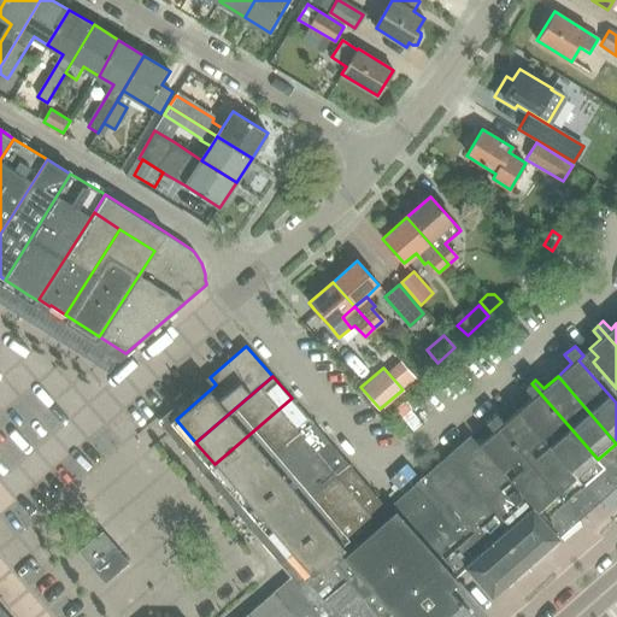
[(533,398),(519,410),(589,489),(609,472),(598,459),(532,383),(526,389),(533,398)]
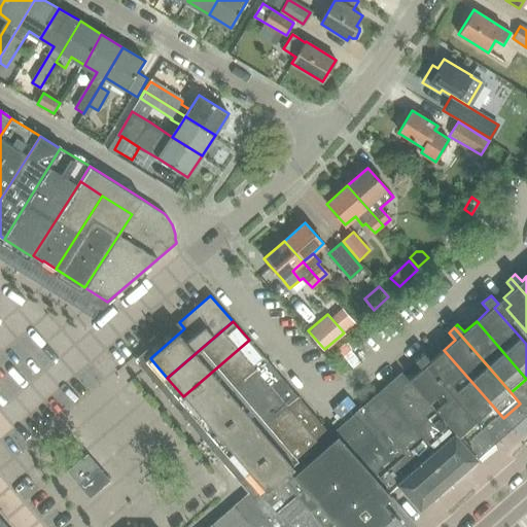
[(183,396),(200,416),(266,359),(249,340),(183,396)]
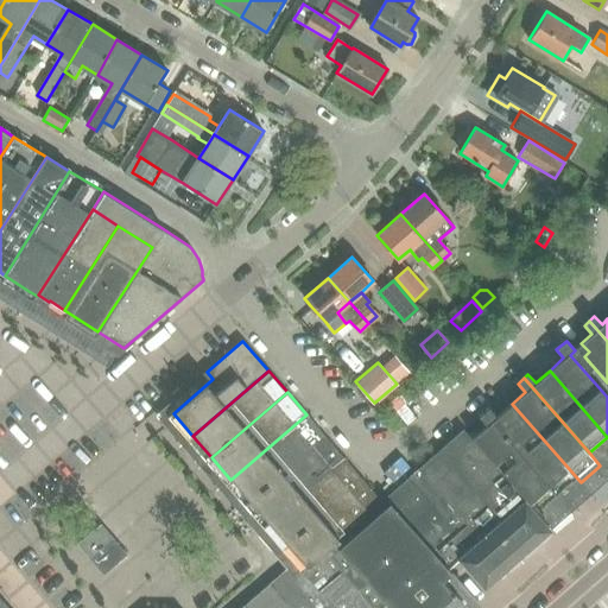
[(489,409),(485,412),(564,504),(584,487),(581,482),(512,404),(496,417),(489,409)]
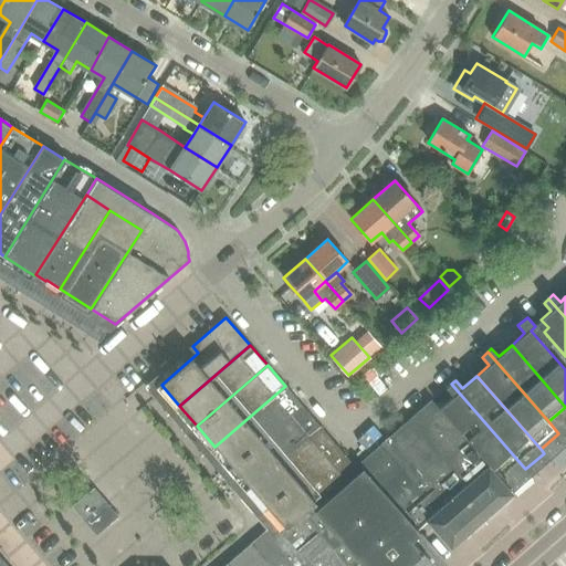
[(525,469),(451,384),(446,388),(452,396),(439,408),(509,490),(528,472),(525,469)]
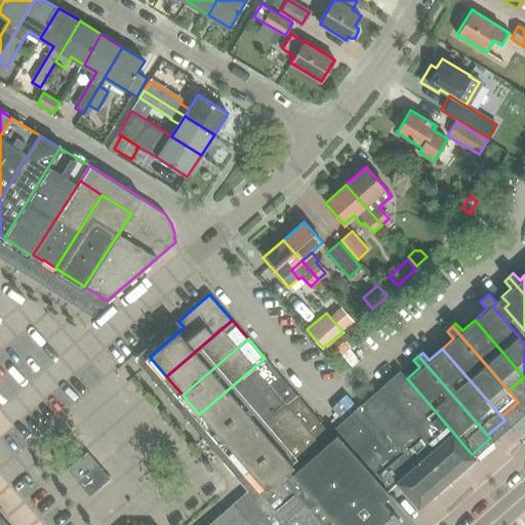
[(265,358),(199,414),(215,434),(281,377),(265,358)]
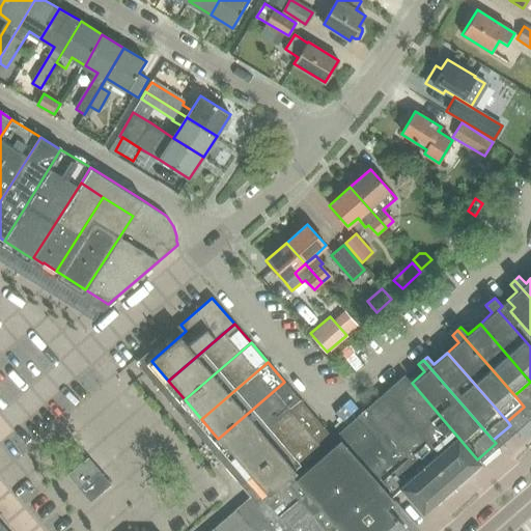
[(338,436),(337,436),(398,505),(399,505),(391,496),(399,488),(421,512),(435,502),(478,463),(439,417),(428,404),(403,376),(359,417),(338,436)]
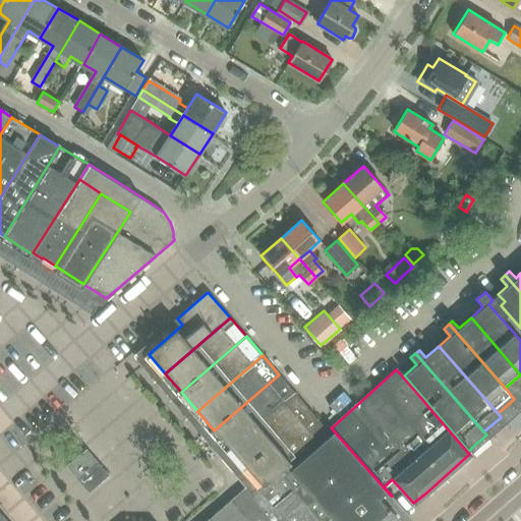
[(214,430),(230,449),(295,393),(279,374),(214,430)]
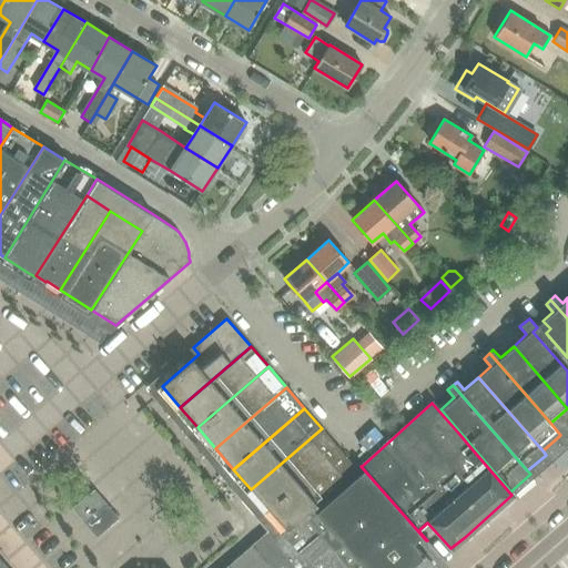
[(251,489),(269,510),(340,449),(322,428),(251,489)]
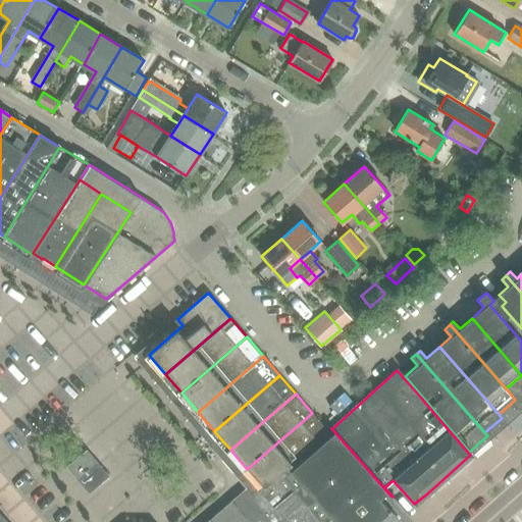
[(250,474),(251,499),(260,491),(279,474),(293,462),(328,431),(312,413),(247,469),(244,472),(250,474)]
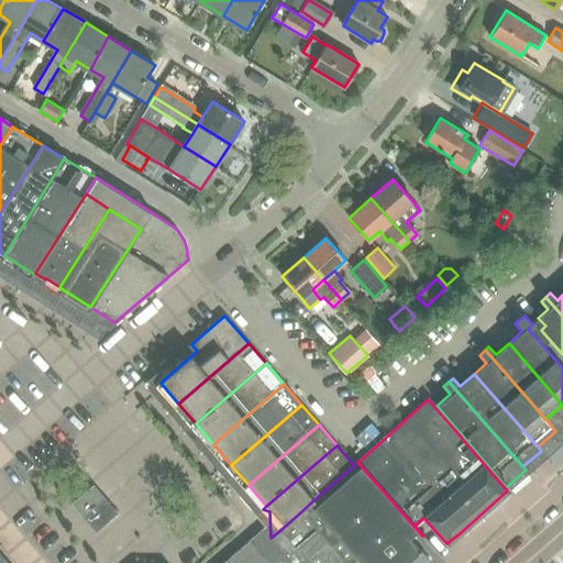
[(316,498),(301,511),(346,562),(350,562),(357,556),(362,562),(428,562),(430,561),(415,543),(422,536),(357,462),(354,465),(316,498)]
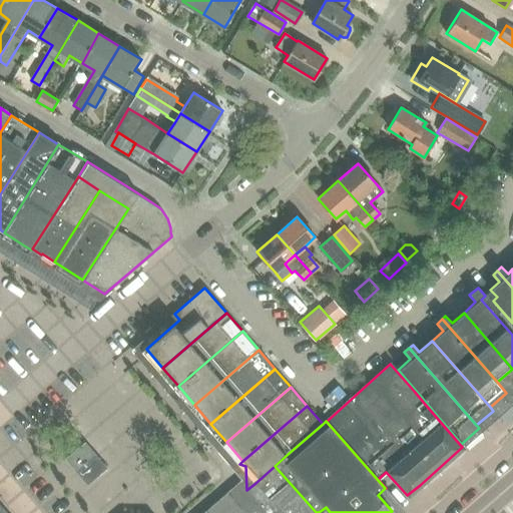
[(99,437),(68,463),(89,487),(120,461),(99,437)]
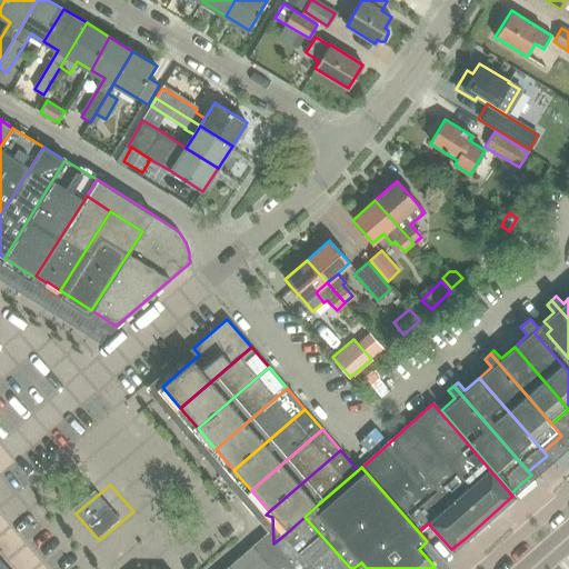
[(350,568),(305,517),(283,536),(310,567),(308,568),(350,568)]
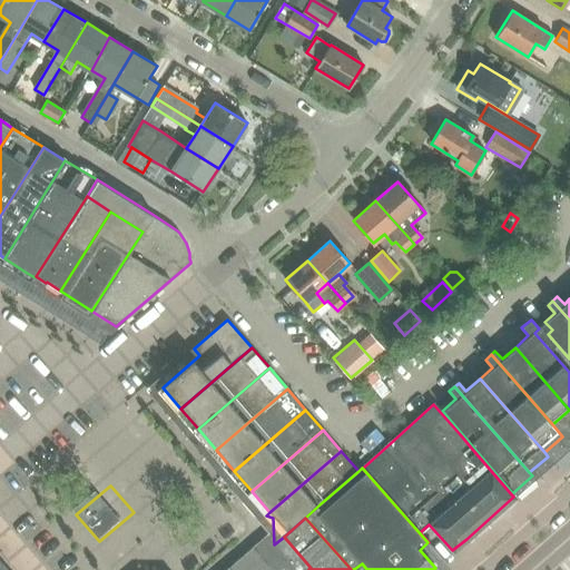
[(284,537),(274,544),(259,557),(269,569),(308,569),(311,568),(284,537)]
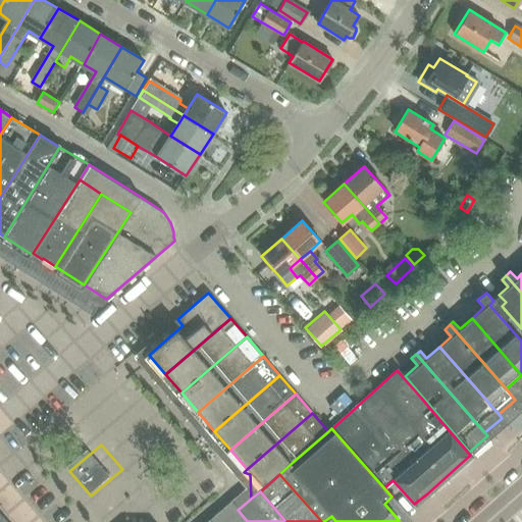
[(247,521),(238,510),(221,521),(247,521)]
